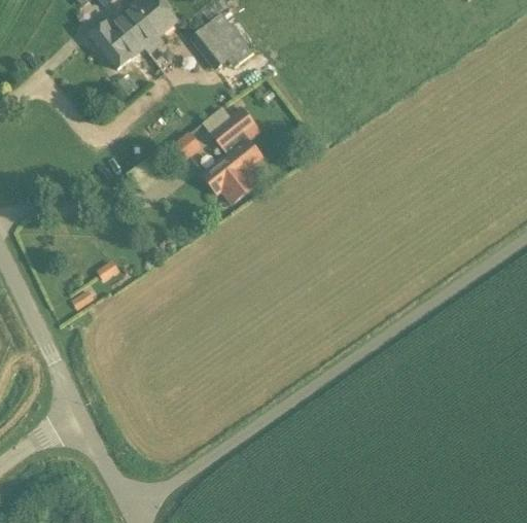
[(135,0),(119,11),(135,33),(135,35),(144,47),(178,22),(161,0),(135,0)]
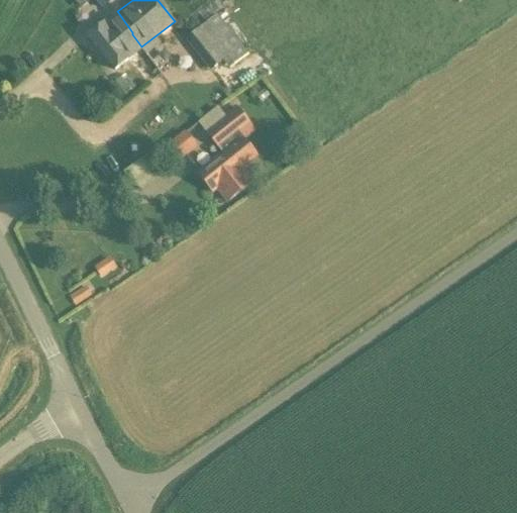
[(115,67),(141,46),(132,34),(132,32),(117,11),(89,33),(115,67)]
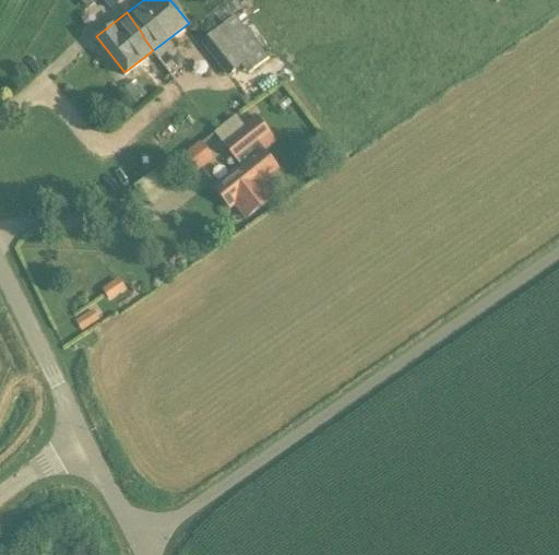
[(252,55),(225,20),(200,40),(227,74),(252,55)]
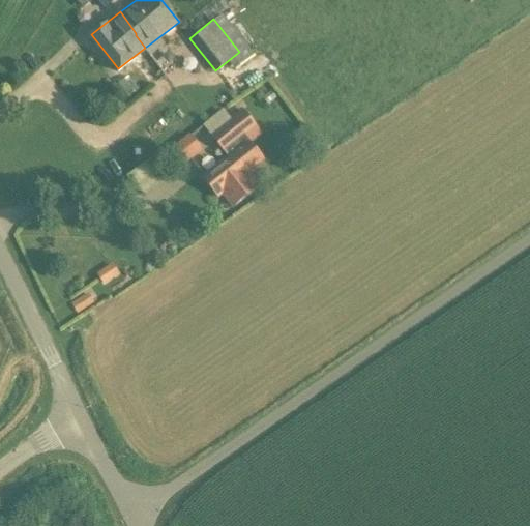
[(264,158),(249,141),(262,130),(241,104),(229,113),(224,106),(202,122),(229,155),(202,176),(217,195),(224,191),(234,204),(258,184),(247,171),(264,158)]
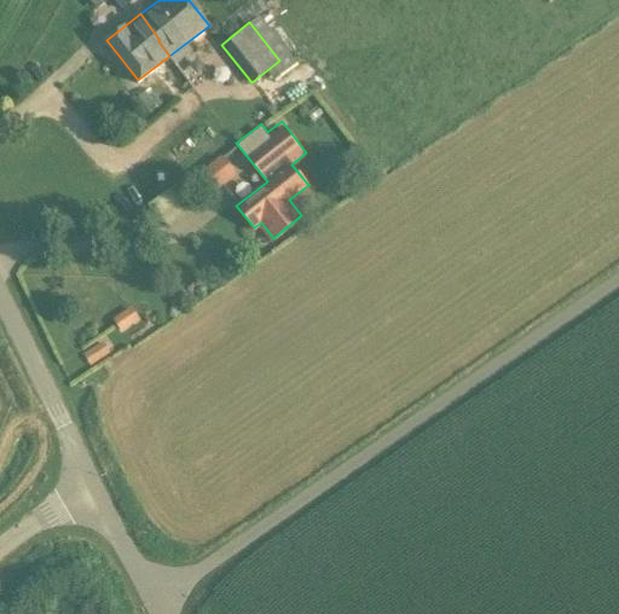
[(221,156),(198,175),(210,191),(235,173),(221,156)]
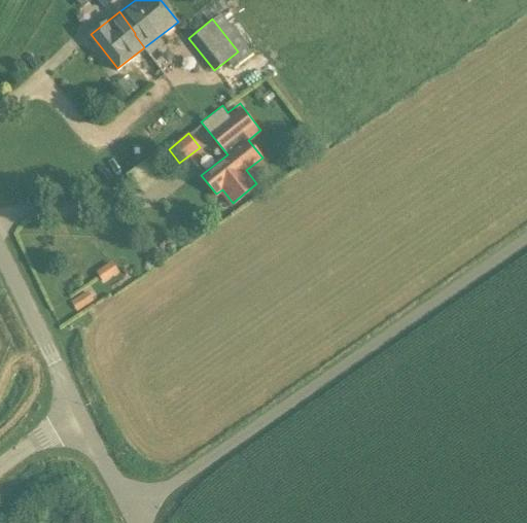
[(130,272),(118,255),(96,270),(107,286),(130,272)]
